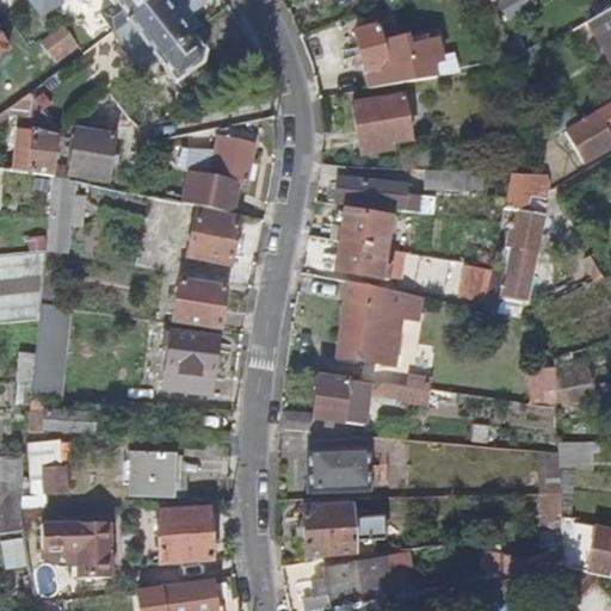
[(106,0),(110,5),(100,12),(113,30),(130,19),(155,0),(106,0)]
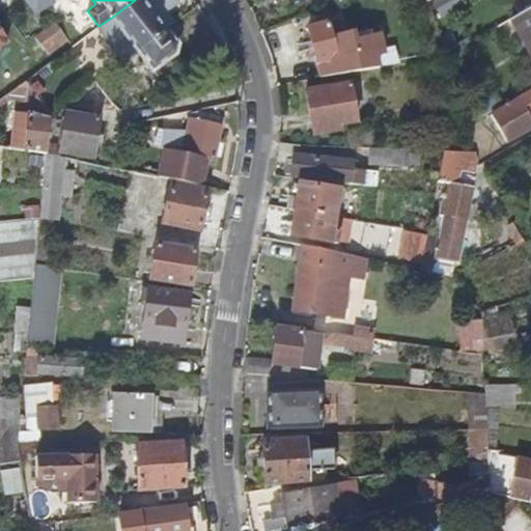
[(135,0),(113,17),(137,51),(165,31),(176,24),(167,11),(176,5),(172,0),(135,0)]
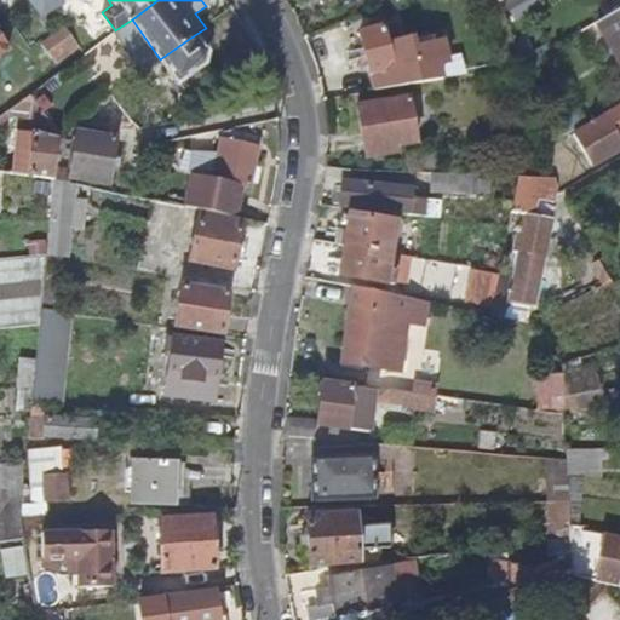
[(619,62),(619,7),(596,22),(619,62)]
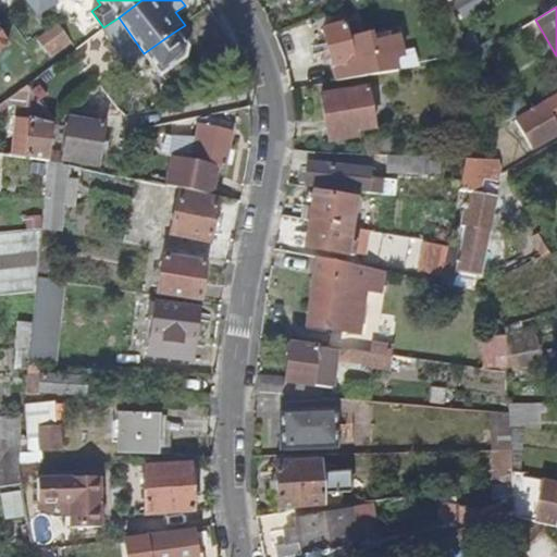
[(363,71),(364,77),(394,72),(392,58),(361,63),(360,59),(363,57),(355,21),(321,27),(334,78),(363,71)]
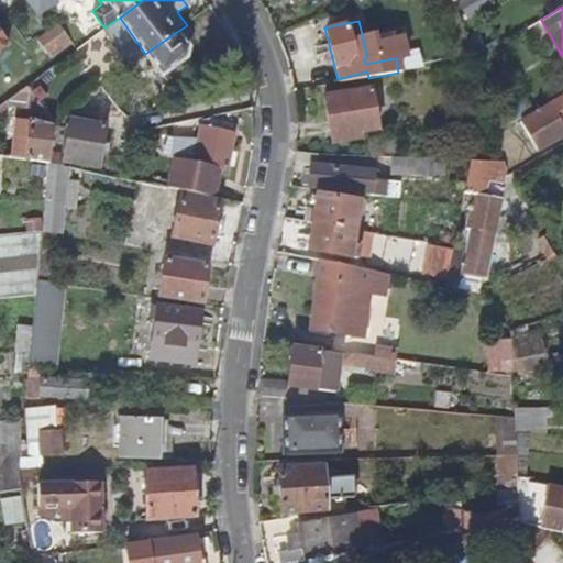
[(190,31),(187,25),(175,33),(184,40),(190,35),(190,31)]
